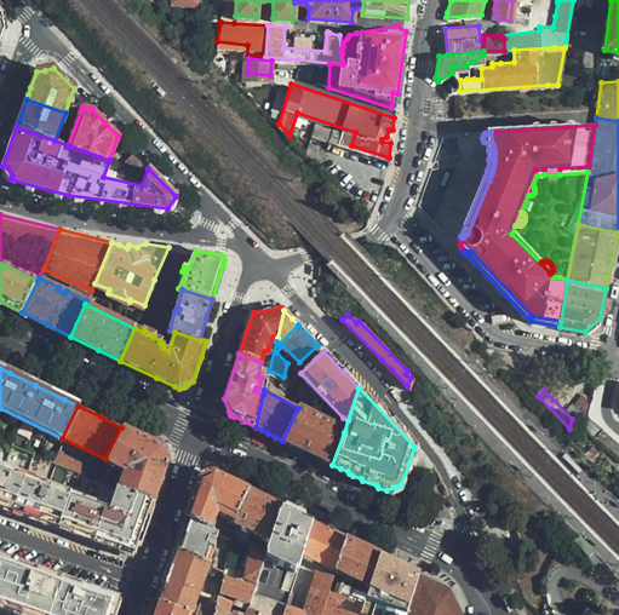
[(298,408),(282,441),(308,453),(332,465),(344,432),(298,408)]
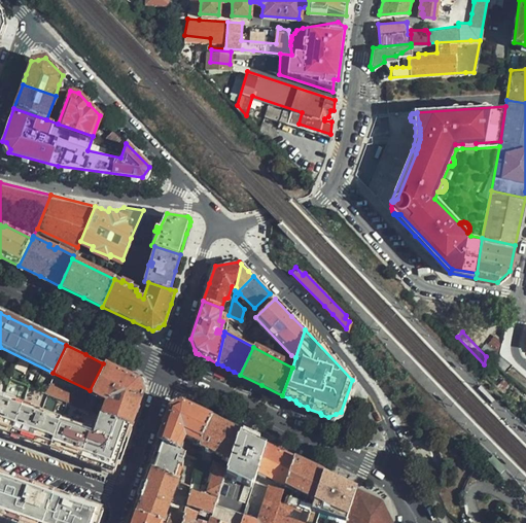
[(108,365),(103,363),(90,390),(89,391),(106,401),(100,414),(130,426),(142,393),(139,386),(137,380),(123,373),(115,369),(108,365)]
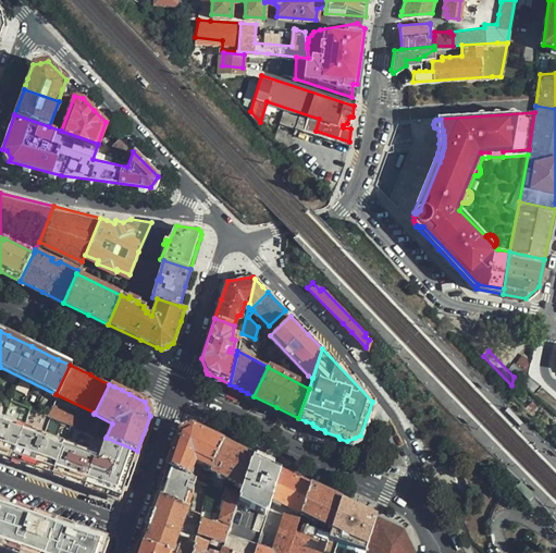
[(44,472),(51,475),(70,422),(46,414),(0,393),(0,456),(25,466),(31,467),(36,469),(44,472)]
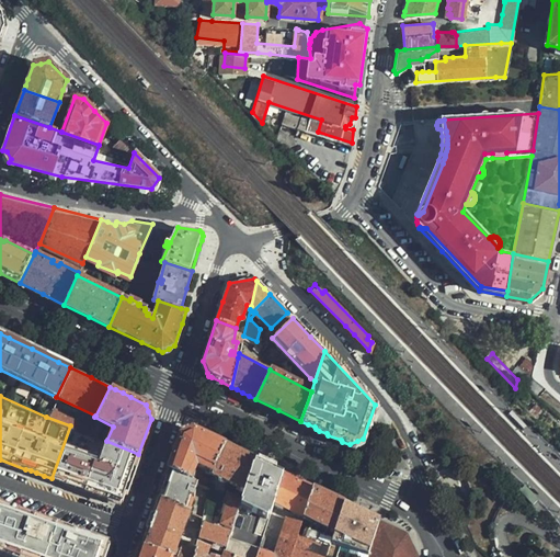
[(46,417),(70,425),(87,433),(90,425),(50,406),(46,417)]
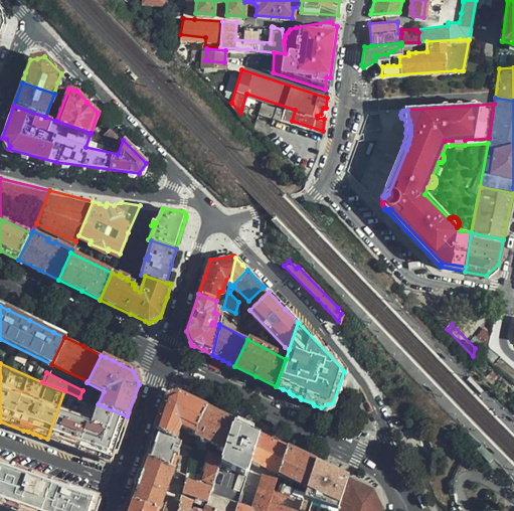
[(482,386),(469,373),(466,375),(480,389),(482,386)]
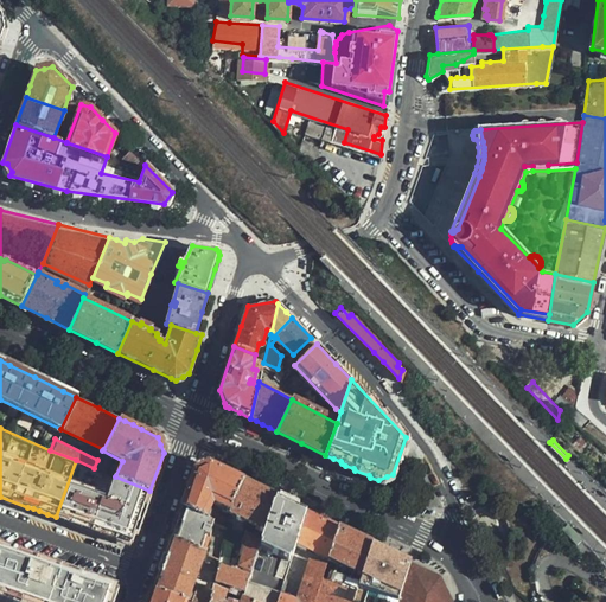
[(148,497),(150,491),(115,476),(94,468),(76,460),(56,517),(80,525),(114,537),(120,539),(134,532),(138,523),(148,497)]
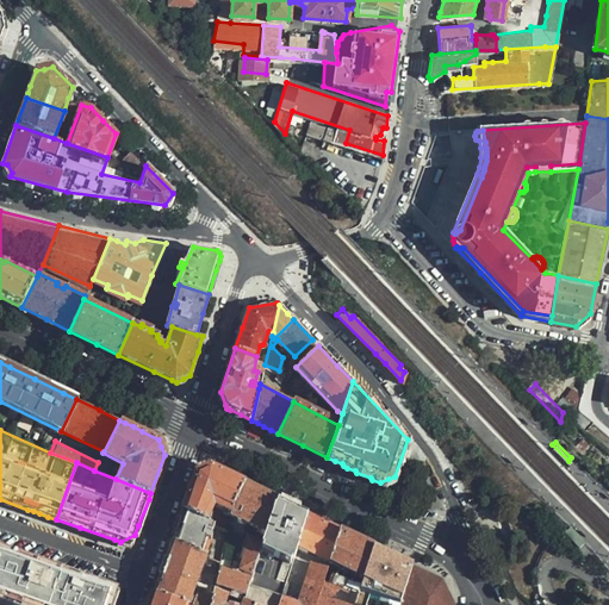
[(234,510),(243,481),(225,472),(210,465),(207,466),(194,473),(182,509),(211,521),(218,503),(234,510)]
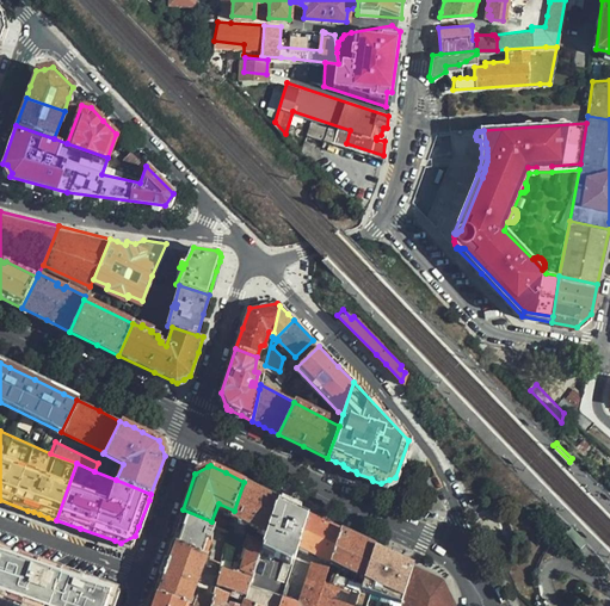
[(267,531),(277,498),(262,490),(244,482),(234,511),(233,515),(267,531)]
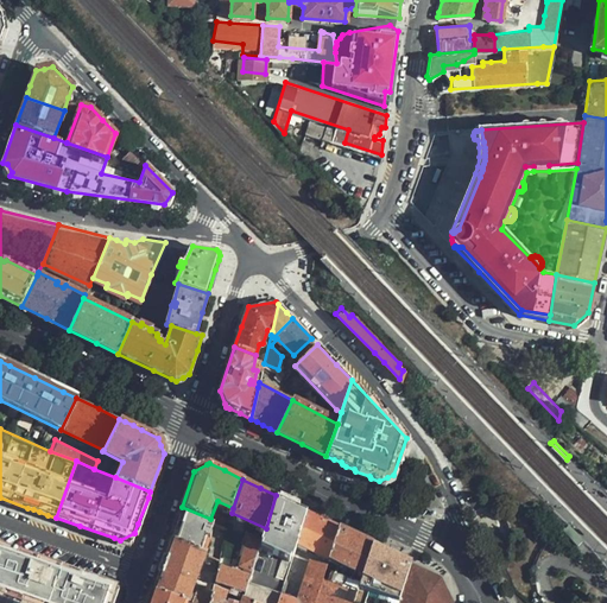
[(298,540),(307,511),(290,502),(276,495),(266,528),(263,537),(247,589),(245,595),(257,598),(266,602),(269,602),(278,602),(282,592),(298,540)]
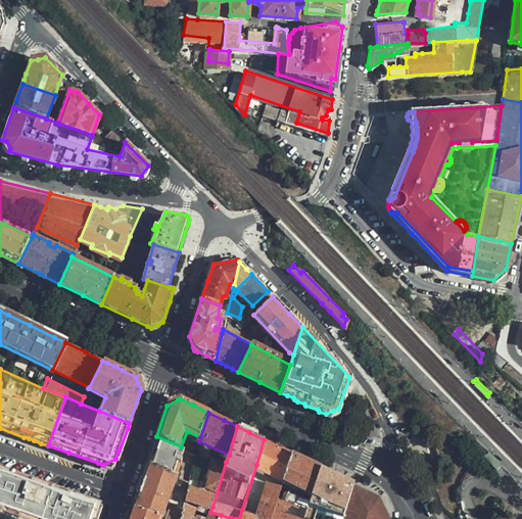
[(181,446),(156,436),(152,449),(147,463),(176,475),(186,449),(181,446)]
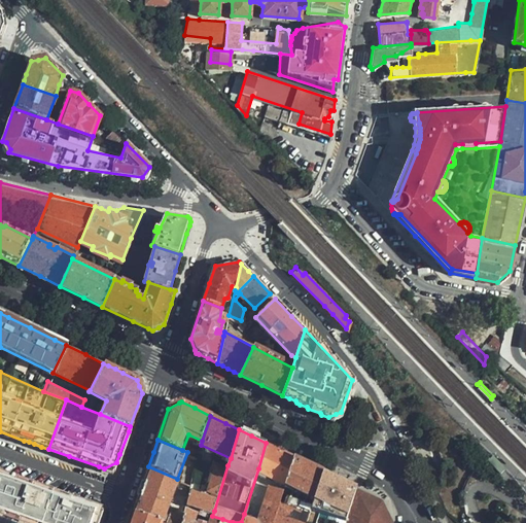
[(277,449),(266,443),(258,468),(284,482),(292,456),(277,449)]
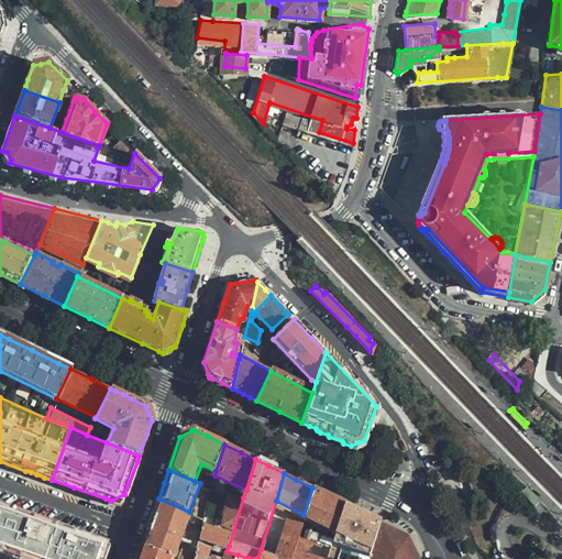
[(212,488),(215,480),(206,477),(204,484),(212,488)]
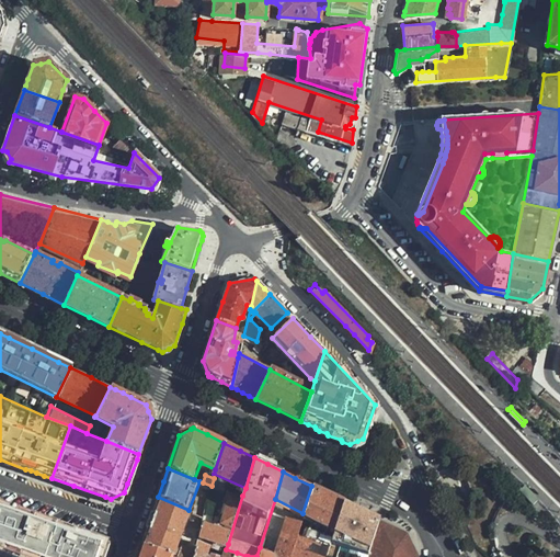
[(328,493),(311,486),(303,513),(334,527),(342,500),(328,493)]
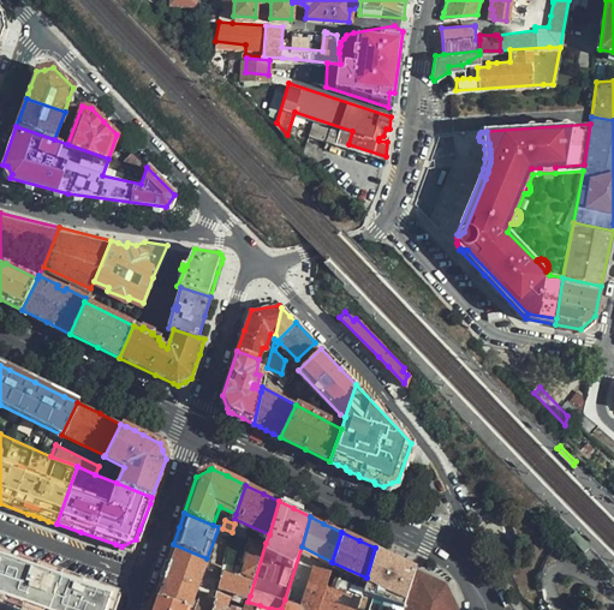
[(250,596),(266,543),(250,537),(238,574),(240,575),(240,579),(221,573),(219,584),(250,596)]
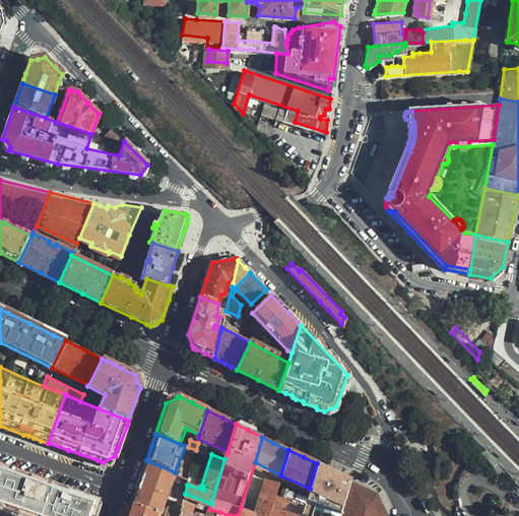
[(139,480),(130,505),(157,514),(159,515),(175,472),(146,460),(145,464),(139,480)]
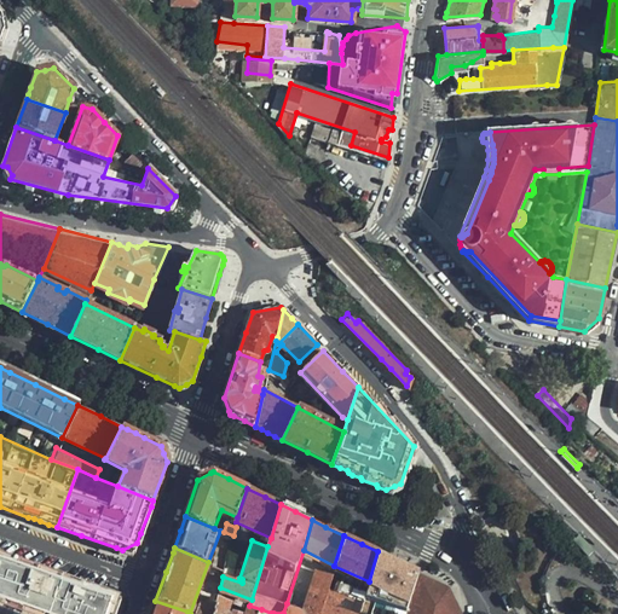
[(403,613),(417,571),(377,551),(369,581),(367,589),(364,595),(402,613),(403,613)]
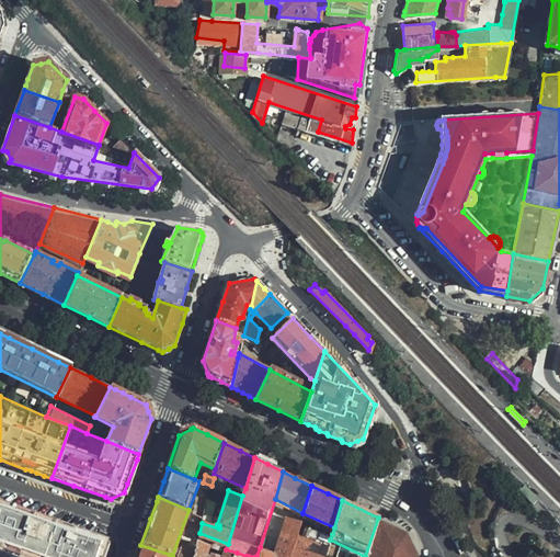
[(0,548),(23,556),(101,556),(104,549),(98,537),(77,530),(34,514),(0,502),(0,548)]
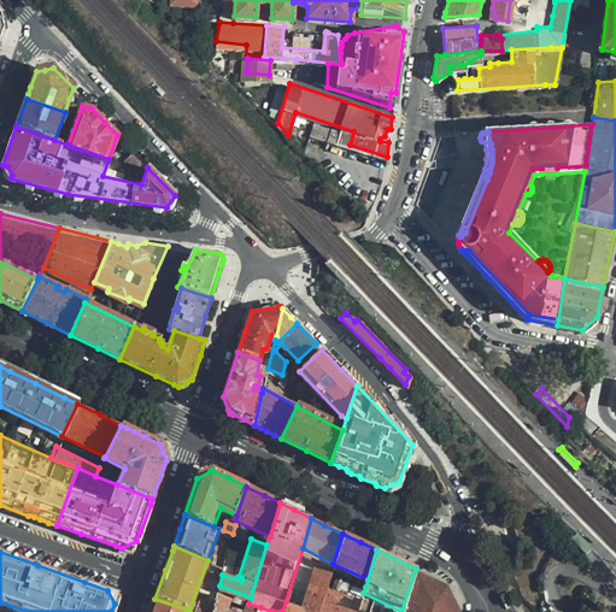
[(317,611),(318,611),(327,584),(332,571),(315,565),(300,606),(286,601),(282,611),(317,611)]
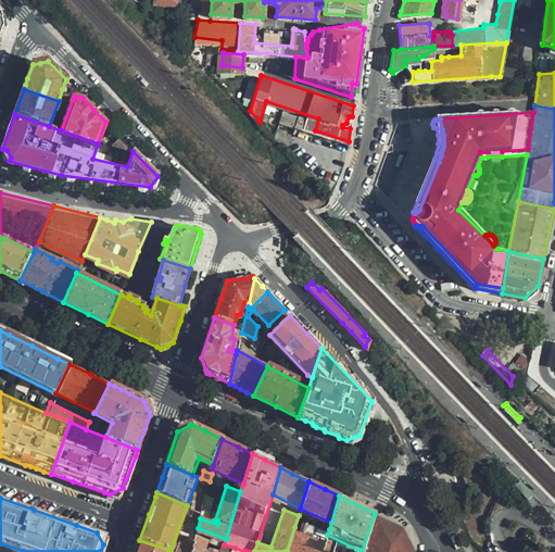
[(389,521),(375,513),(362,551),(412,551),(414,549),(407,537),(402,526),(389,521)]
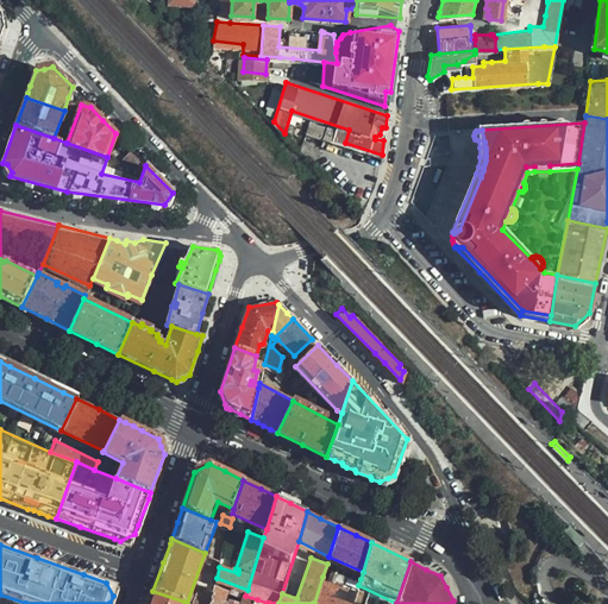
[(332,572),(330,579),(357,589),(358,585),(361,579),(332,572)]
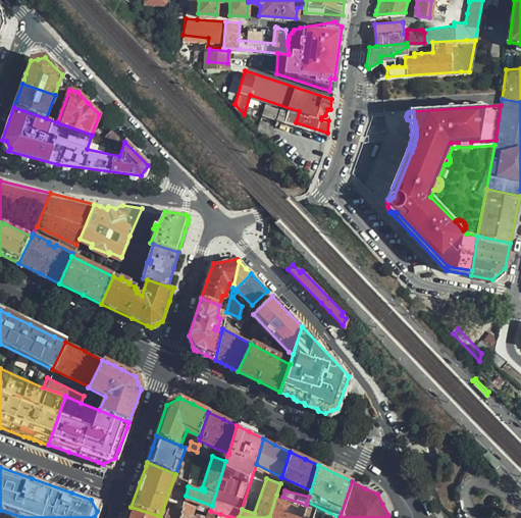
[(282,497),(276,495),(269,517),(271,517),(301,517),(303,514),(306,505),(282,497)]
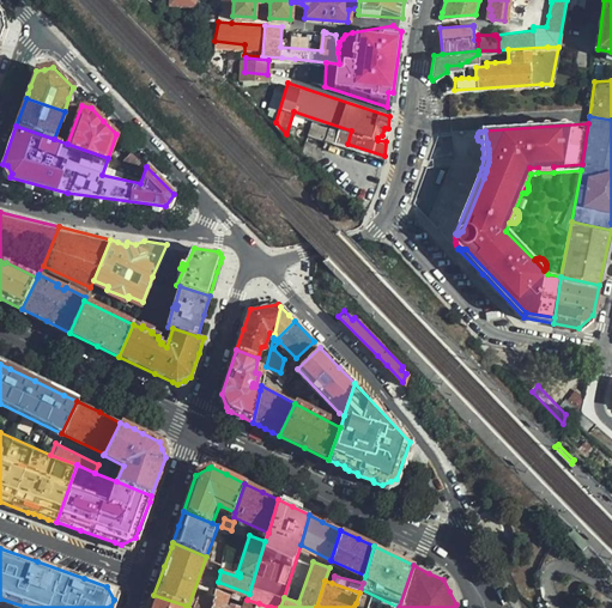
[(256,607),(259,603),(247,600),(244,607),(243,607),(238,607),(240,607),(232,605),(231,607),(230,607),(229,606),(228,605),(232,594),(217,588),(214,600),(211,607),(256,607)]
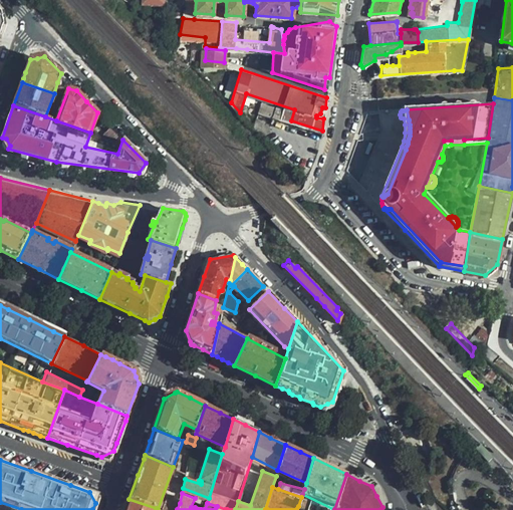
[(306,509),(333,509),(302,494),(301,497),(298,506),(306,509)]
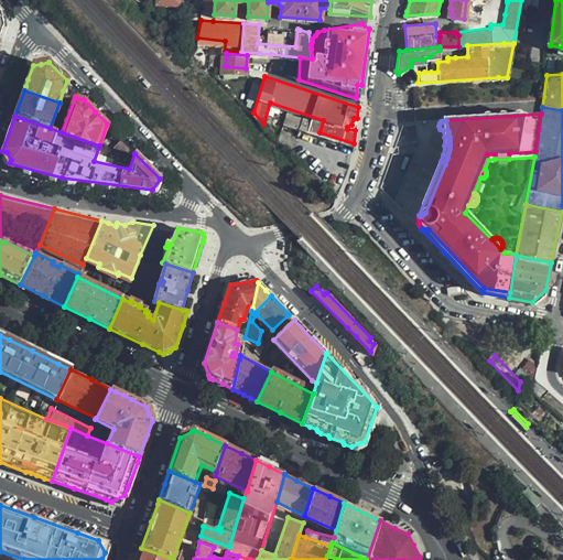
[(170,559),(171,558),(141,548),(140,552),(138,557),(137,559),(170,559)]
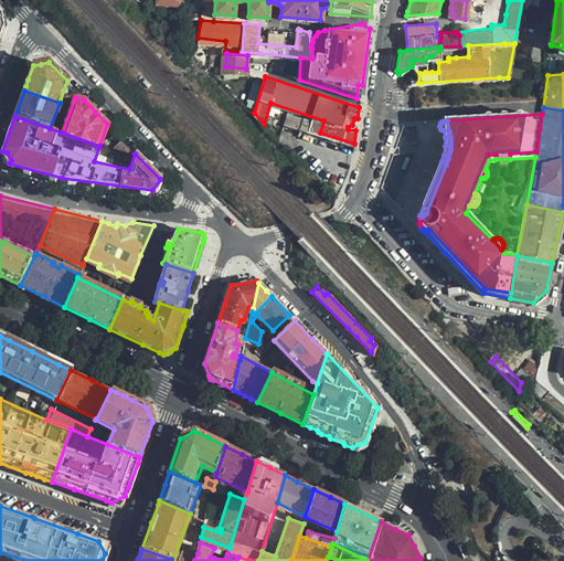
[(194,560),(198,553),(182,549),(178,560),(194,560)]
